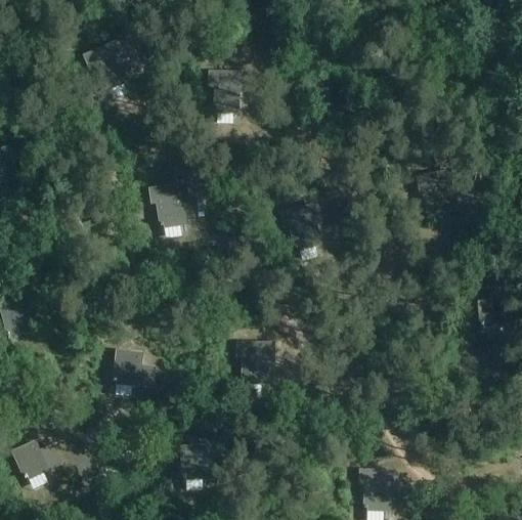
[(125,80),(118,62),(125,58),(117,39),(81,54),(87,70),(95,67),(104,89),(125,80)]
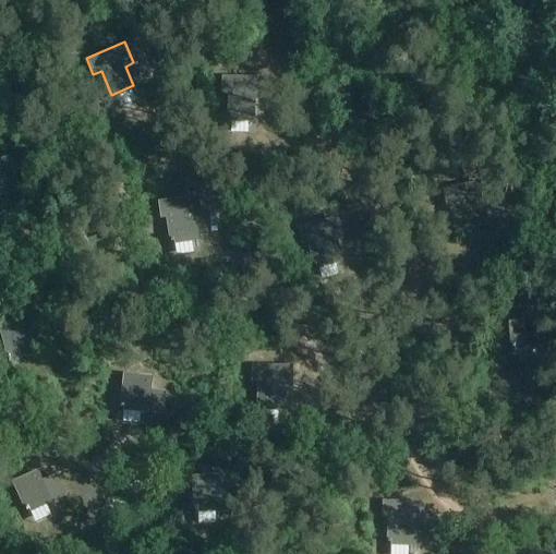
[(227,92),(226,113),(229,113),(229,120),(253,120),(253,98),(261,98),(261,75),(220,74),(220,92),(227,92)]
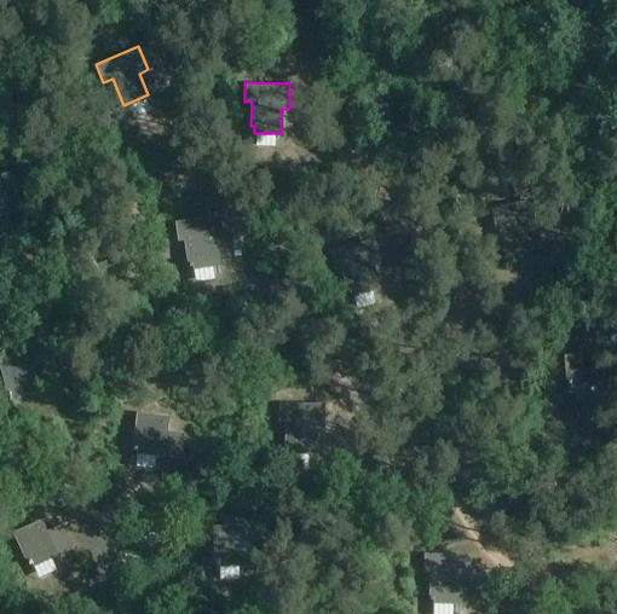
[(5,146),(6,157),(21,156),(19,145),(5,146)]
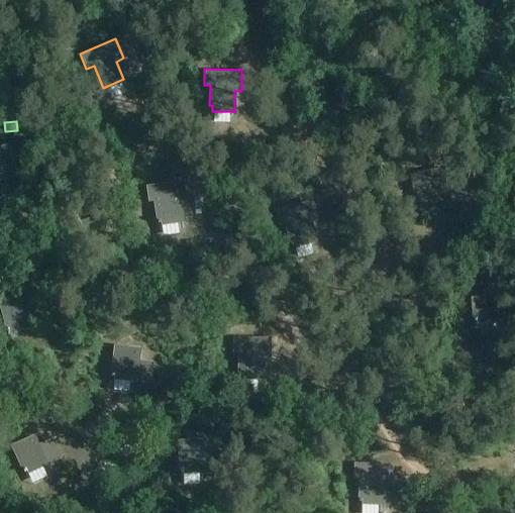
[(0,179),(15,176),(9,142),(0,144),(0,179)]
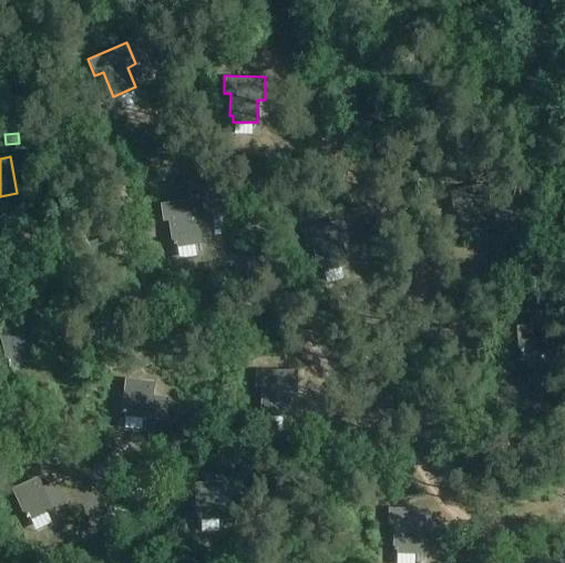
[(448,191),(452,210),(455,210),(460,233),(495,225),(485,182),(448,191)]
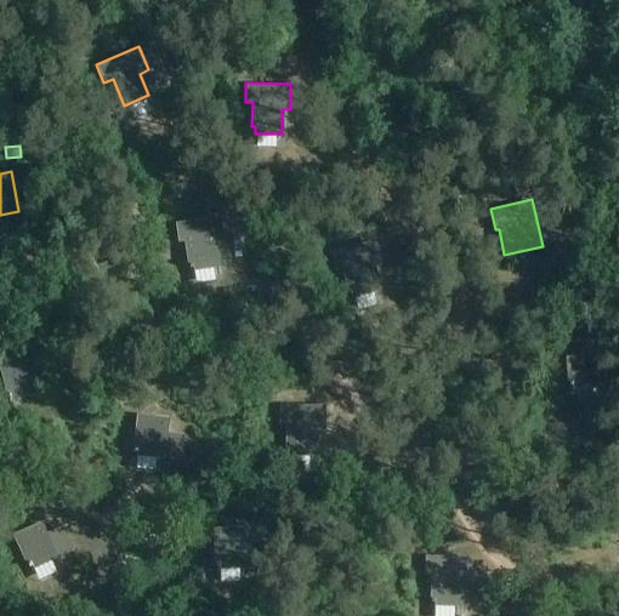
[(129,237),(170,235),(169,206),(128,209),(129,237)]
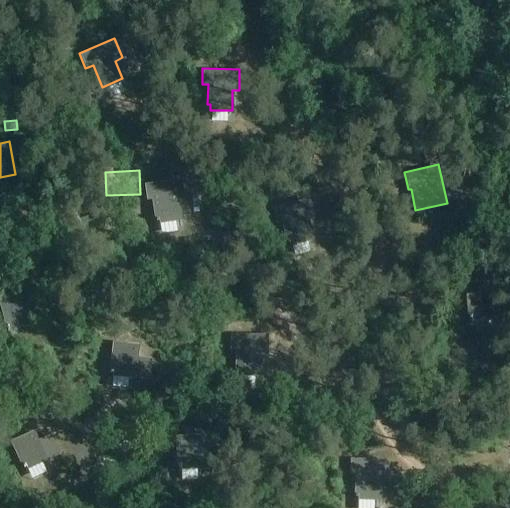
[(179,219),(176,197),(183,196),(181,178),(144,183),(146,199),(151,198),(154,220),(179,219)]
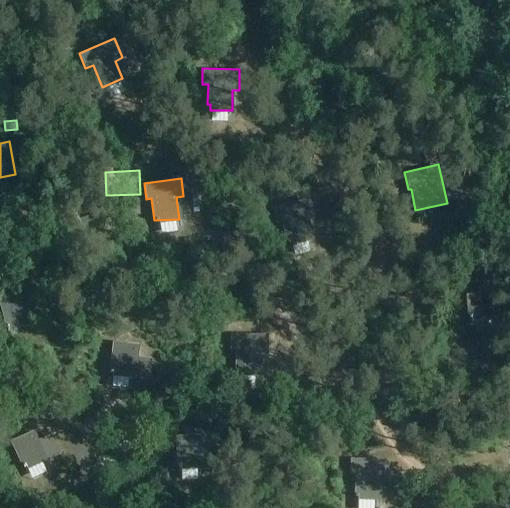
[(46,264),(35,267),(38,278),(50,275),(46,264)]
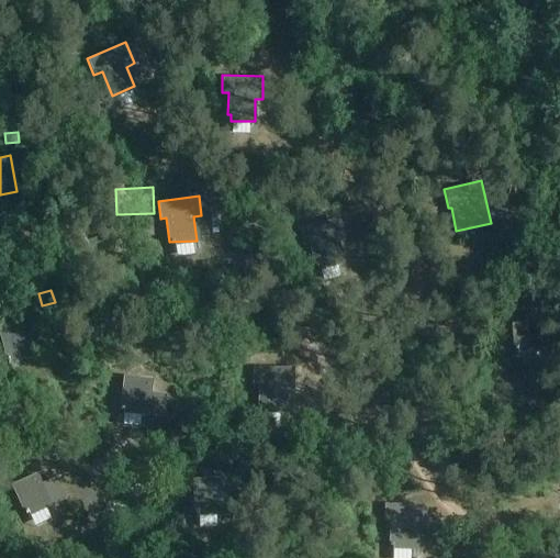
[(512,324),(514,350),(542,348),(539,313),(525,314),(525,323),(512,324)]
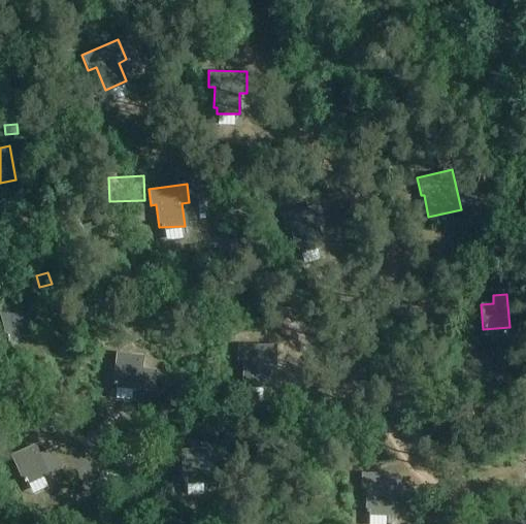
[(0,319),(4,335),(7,334),(9,340),(31,334),(25,314),(30,313),(27,302),(23,303),(22,301),(14,303),(14,300),(0,303),(0,319)]
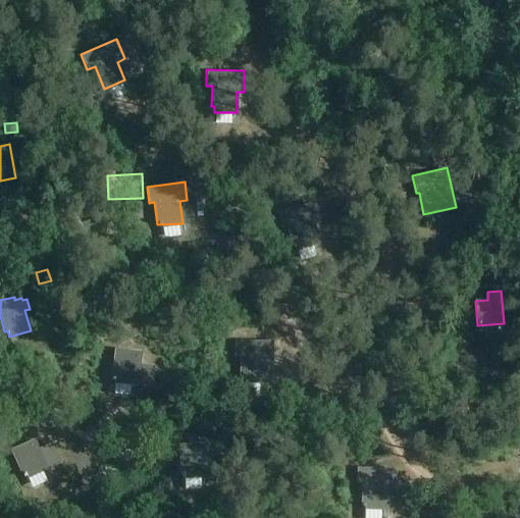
[(266,382),(266,361),(266,341),(235,341),(235,356),(240,356),(239,376),(243,376),(243,381),(266,382)]
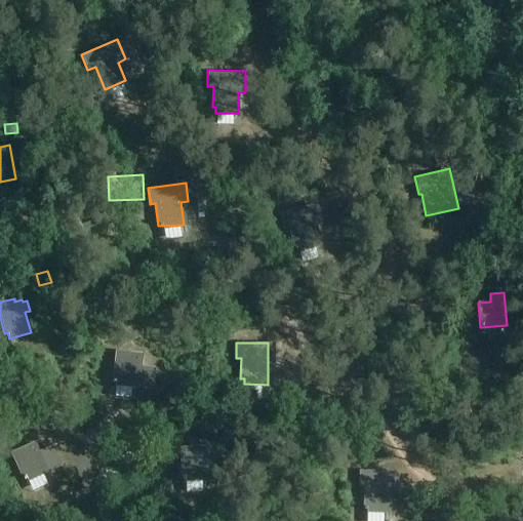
[(112,385),(115,385),(138,387),(152,388),(154,366),(142,364),(141,364),(142,352),(116,349),(112,385)]
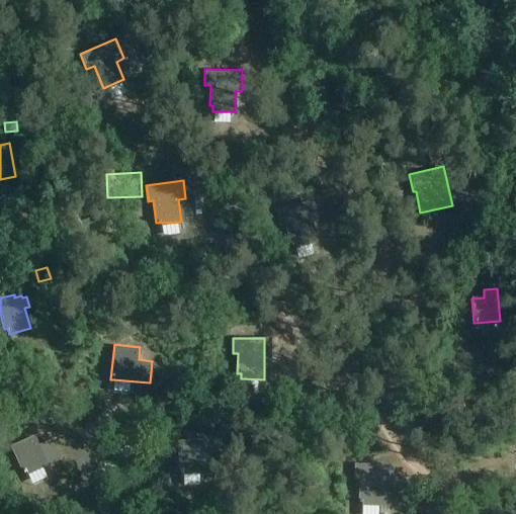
[(34,433),(10,444),(23,473),(24,475),(27,474),(61,457),(52,437),(38,443),(34,433)]
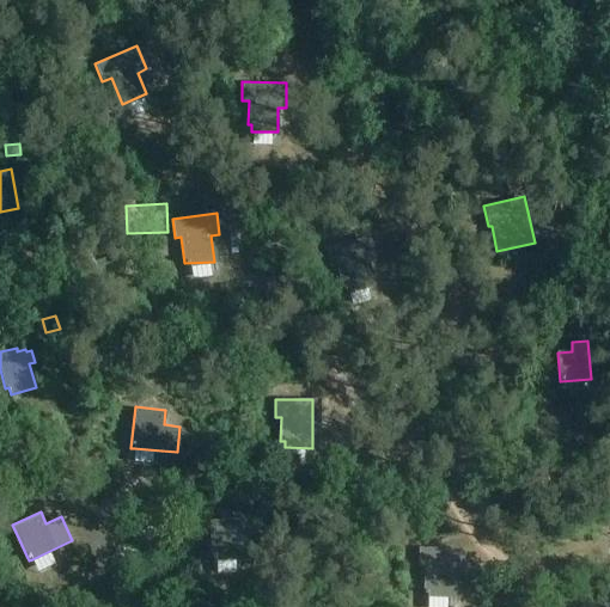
[(211,520),(212,552),(212,558),(217,558),(242,557),(257,557),(257,533),(242,533),(241,533),(239,519),(211,520)]
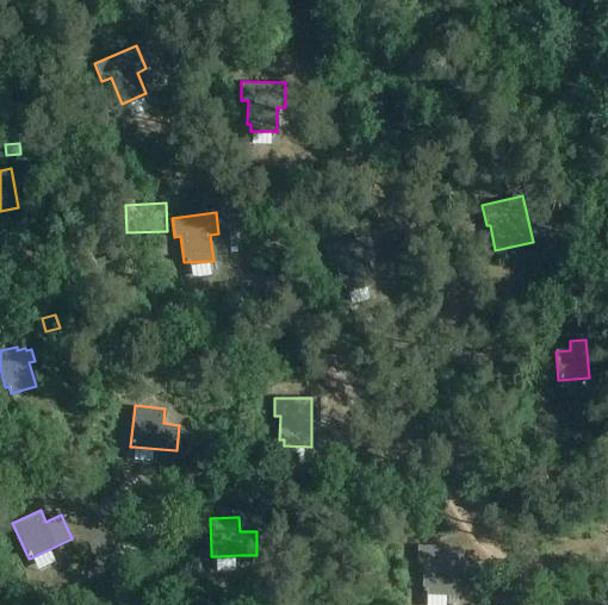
[(461,572),(463,547),(419,544),(417,563),(423,563),(422,593),(452,594),(453,571),(461,572)]
